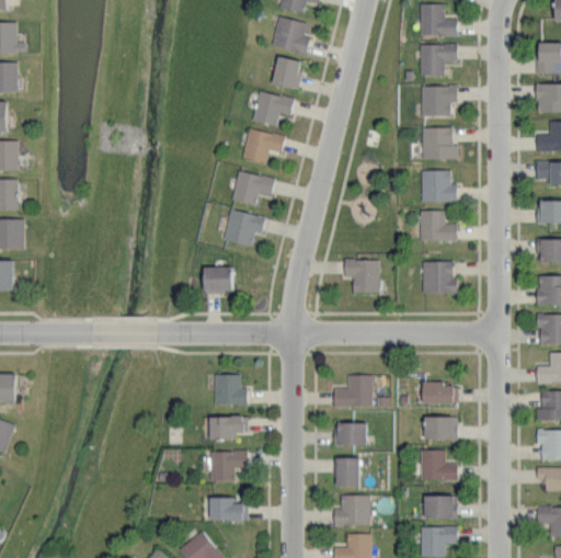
[(281,0),(278,8),(302,14),(306,1),(318,4),(318,0),(281,0)]
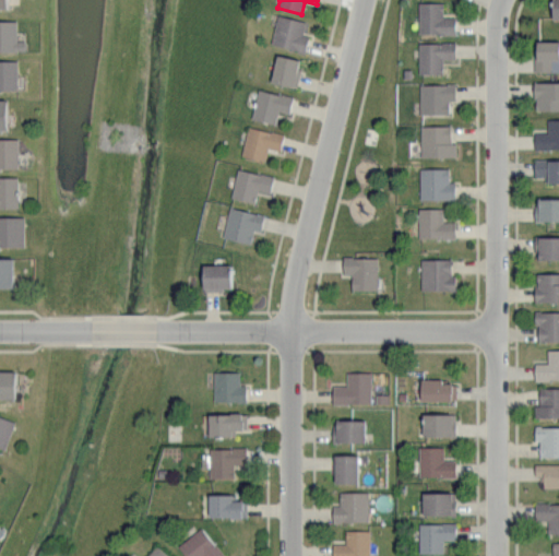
[(417,36),(454,36),(454,19),(442,19),(443,4),(418,4),(417,36)]
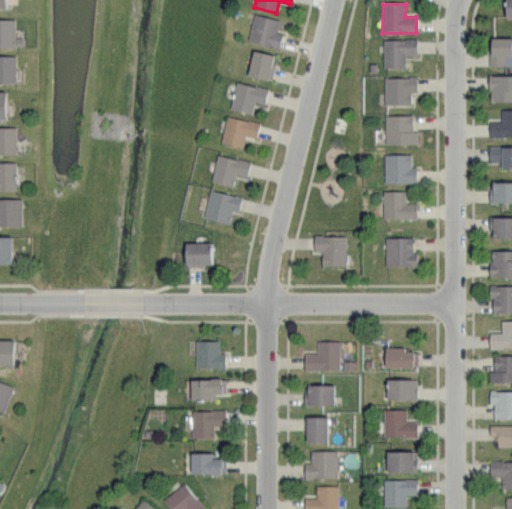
[(247,42),(279,50),(283,35),(278,33),(280,22),(254,15),(247,42)]
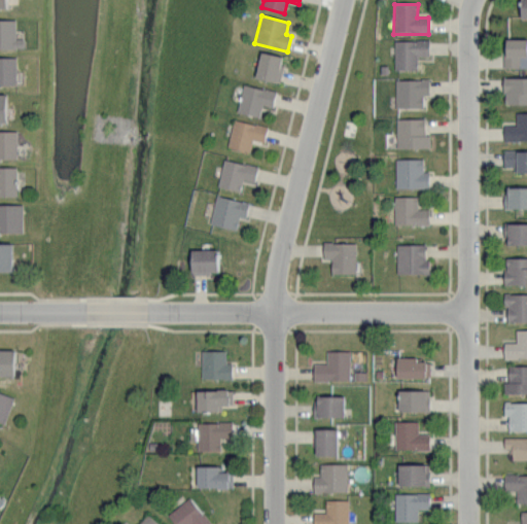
[(15,40),(15,21),(0,21),(0,50),(24,50),(23,40),(15,40)]
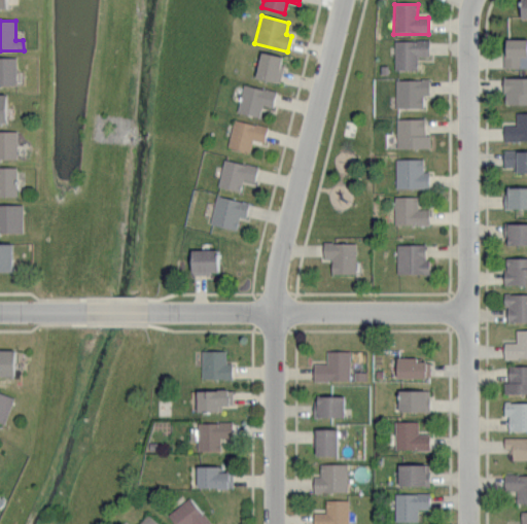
[(428,41),(393,42),(394,72),(417,71),(417,58),(429,58),(428,41)]
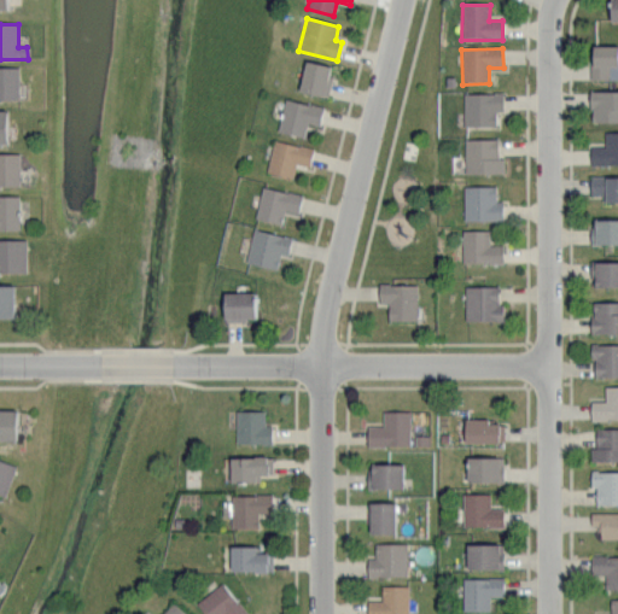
[(299,93),(326,99),(333,69),(307,62),(299,93)]
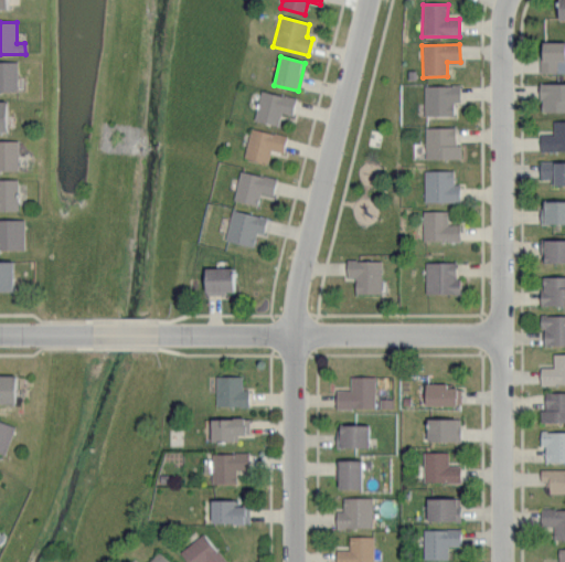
[(0,93),(18,93),(17,63),(0,63),(0,93)]
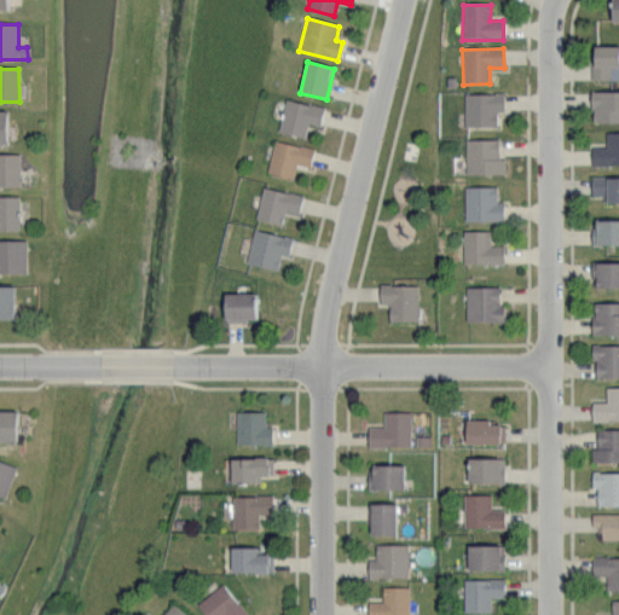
[(618,92),(591,93),(593,125),(618,123),(618,92)]
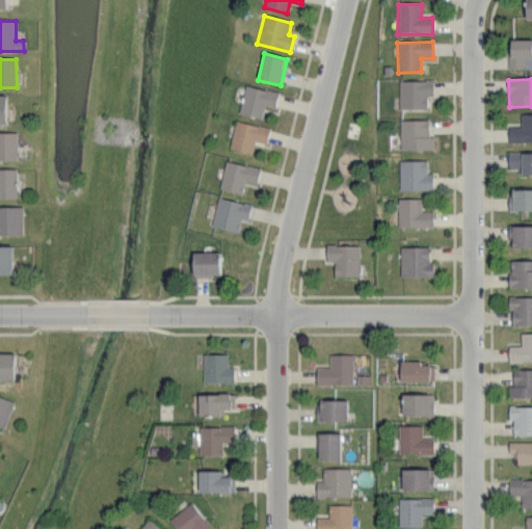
[(399,110),(427,110),(427,98),(432,98),(433,82),(399,82),(399,110)]
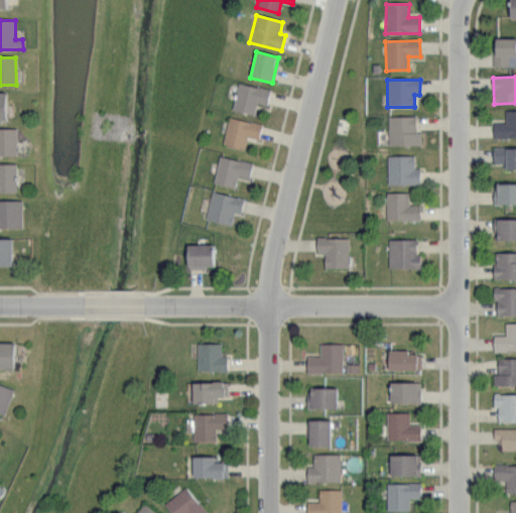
[(254,116),(256,105),(266,107),(269,91),(237,85),(232,112),(254,116)]
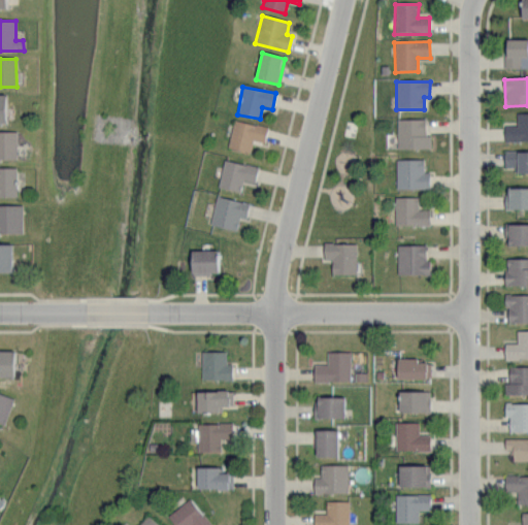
[(504,128),(505,143),(527,142),(527,113),(516,115),(516,127),(504,128)]
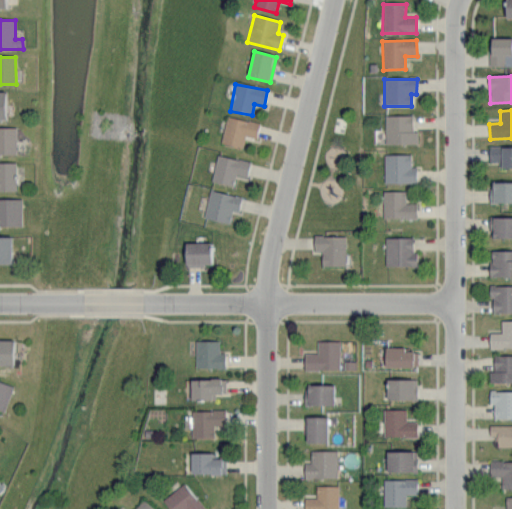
[(418,144),(418,133),(412,133),(412,116),(385,117),(385,145),(418,144)]
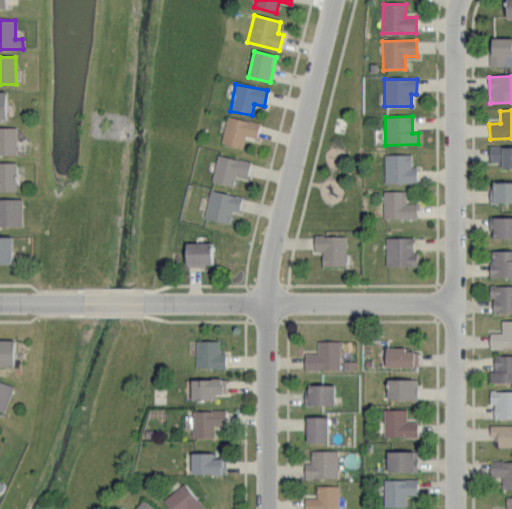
[(245,137),(257,140),(260,124),(226,118),(221,144),(243,149),(245,137)]
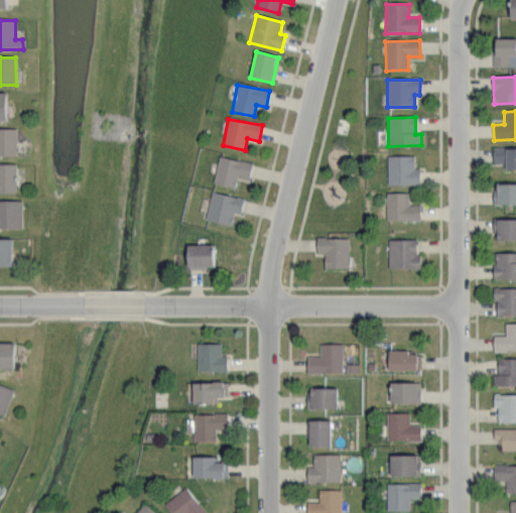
[(0,156),(16,157),(16,129),(0,129),(0,156)]
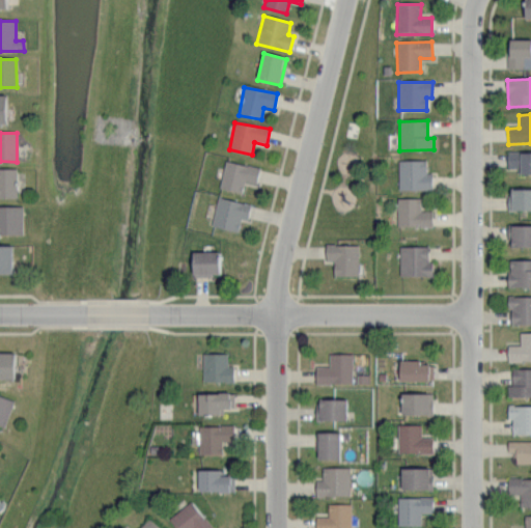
[(507,170),(516,169),(516,175),(530,174),(530,153),(507,154),(507,170)]
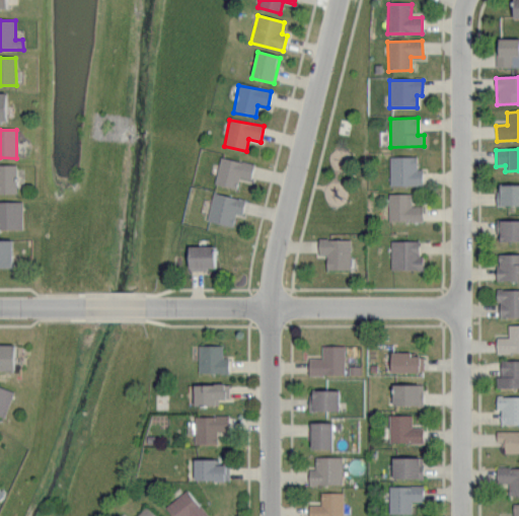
[(253,165),(220,158),(214,186),(236,191),(238,178),(250,181),(253,165)]
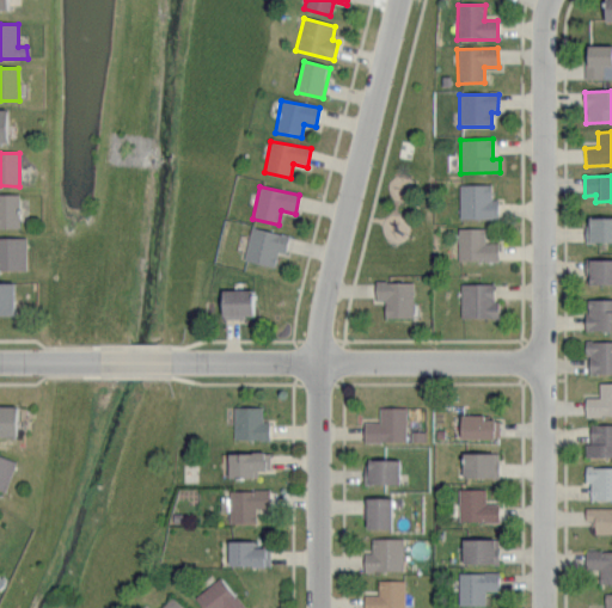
[(459,221),(497,220),(497,201),(491,201),(491,186),(459,186),(459,221)]
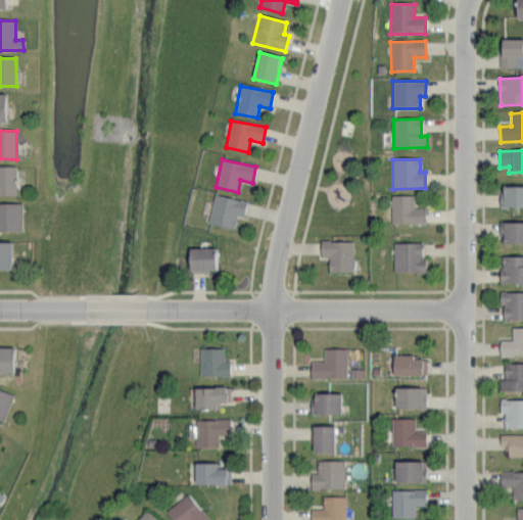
[(0,196),(16,196),(16,168),(0,167),(0,196)]
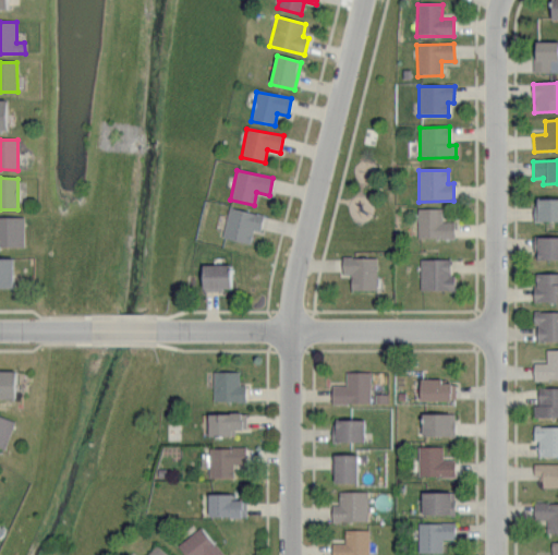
[(534,222),(557,222),(557,200),(534,198),(534,222)]
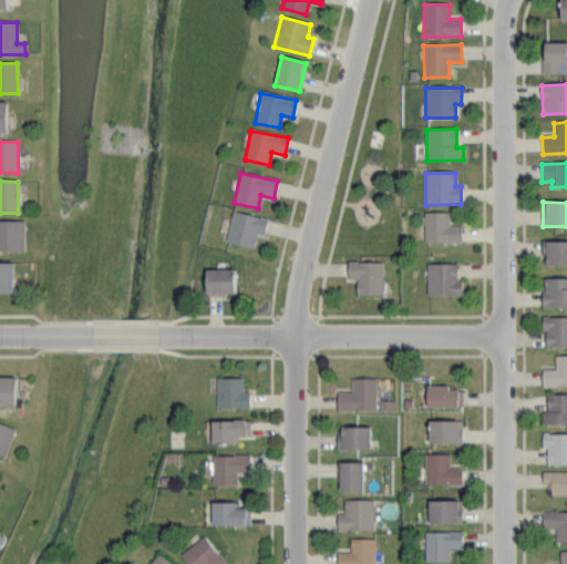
[(264,236),(267,221),(233,212),(226,243),(254,249),(257,235),(264,236)]
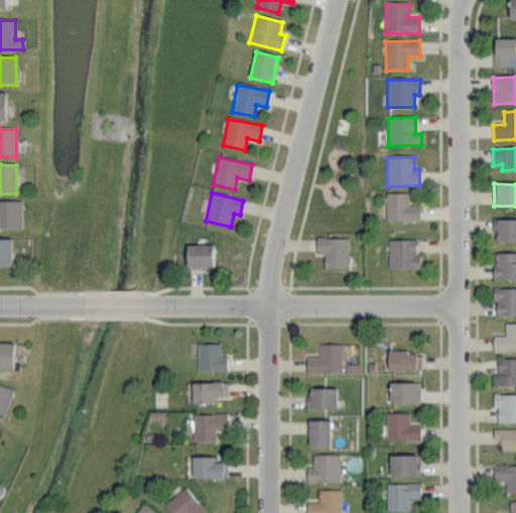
[(386,221),(419,222),(420,206),(408,206),(408,195),(386,194),(386,221)]
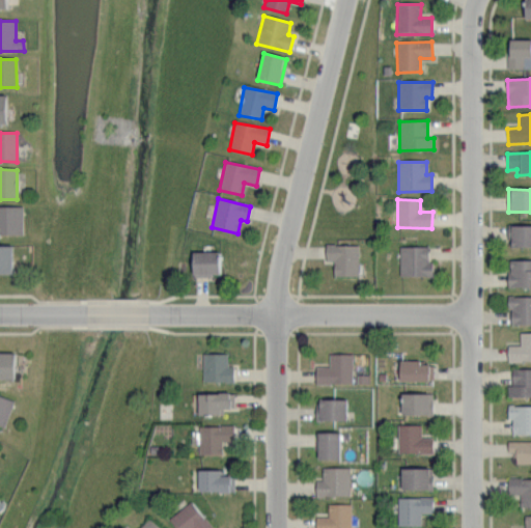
[(23,209),(0,207),(0,235),(22,237),(23,209)]
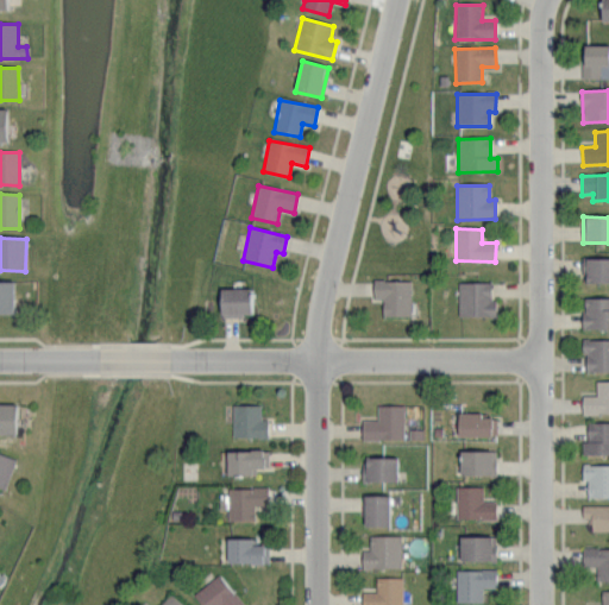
[(608,284),(608,259),(583,259),(582,284),(608,284)]
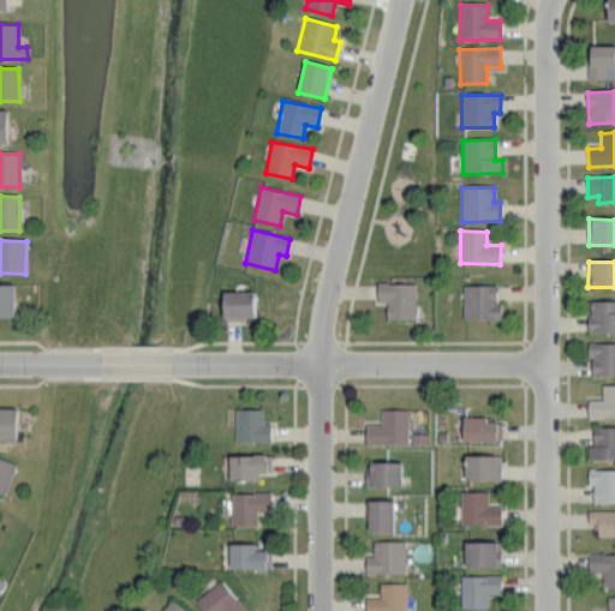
[(386,321),(415,321),(415,285),(377,285),(377,305),(387,305),(386,321)]
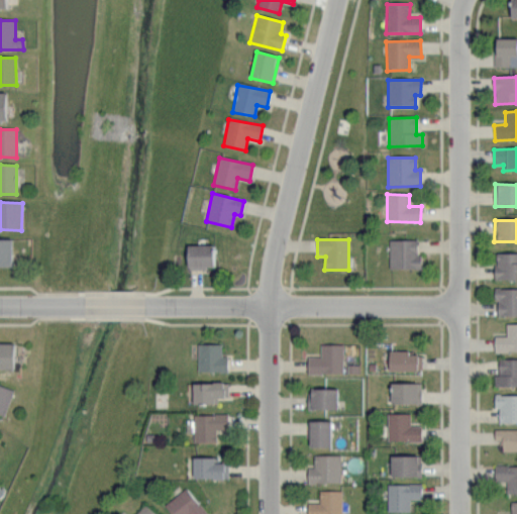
[(0,268),(10,269),(11,240),(0,240),(0,268)]
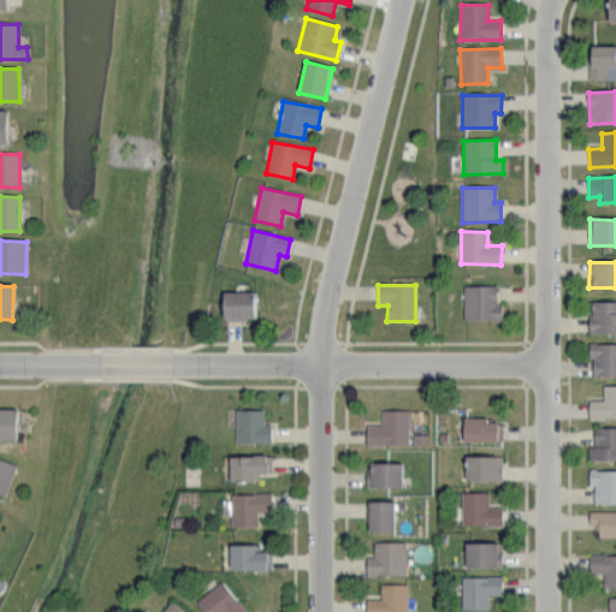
[(463,287),(463,322),(502,321),(502,306),(497,306),(497,286),(463,287)]
